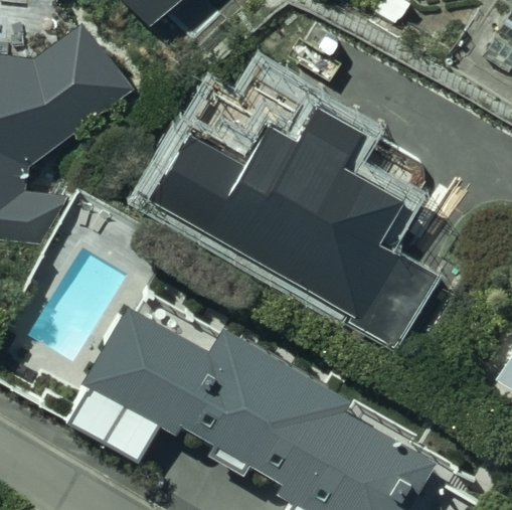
[(138,0),(151,14),(166,0),(174,0),(195,19),(212,0),(138,0)]
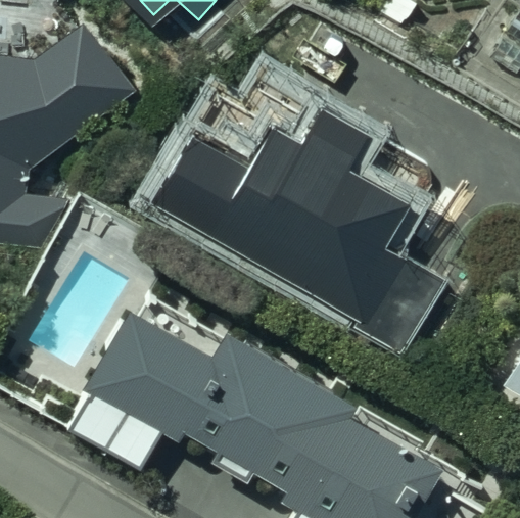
[(134,89),(83,26),(39,60),(0,54),(0,237),(50,242),(73,198),(27,191),(30,174),(134,89)]
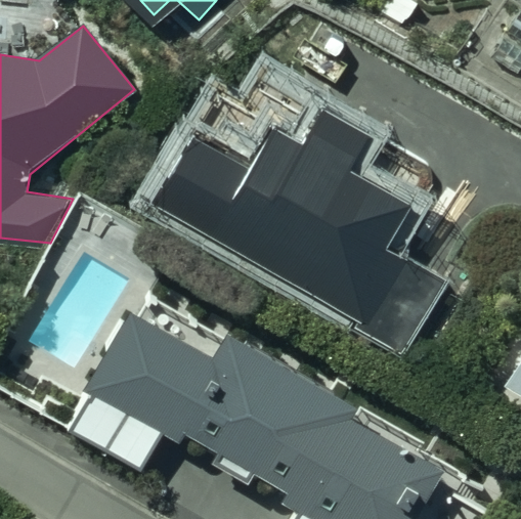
[(174,168),(153,202),(359,320),(356,327),(401,352),(444,277),(389,246),(413,205),(350,169),(365,142),(320,116),(316,124),(262,93),(242,129),(216,115),(194,152),(173,155),(174,168)]
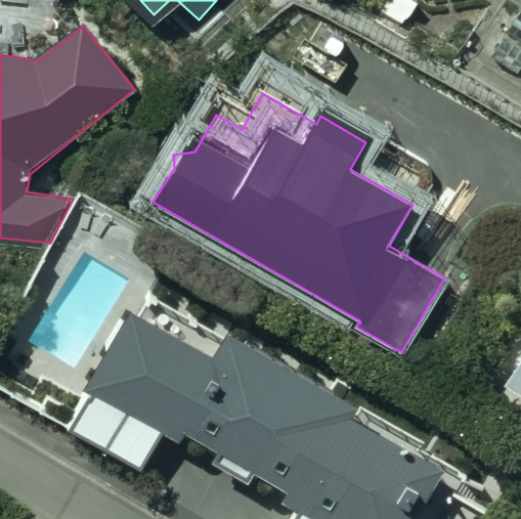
[(126,313),(83,393),(182,446),(186,437),(209,449),(199,467),(217,476),(220,470),(251,486),(255,478),(292,498),(326,435),(349,432),(360,411),(152,295),(138,319),(126,313)]
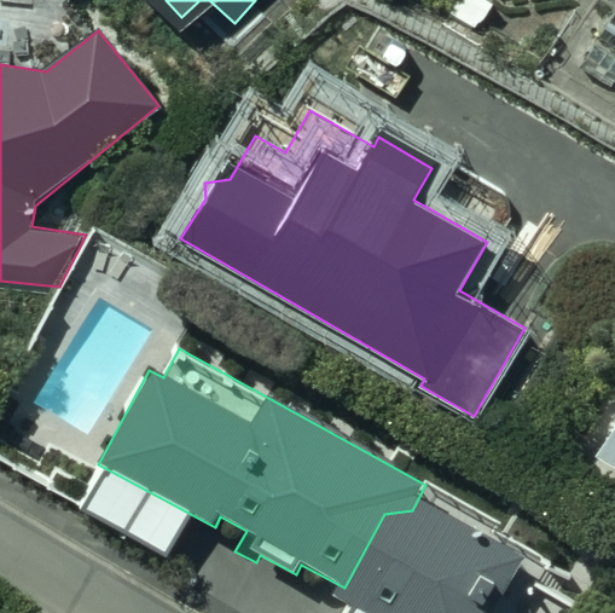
[(614,431),(599,458),(614,466),(614,431)]
